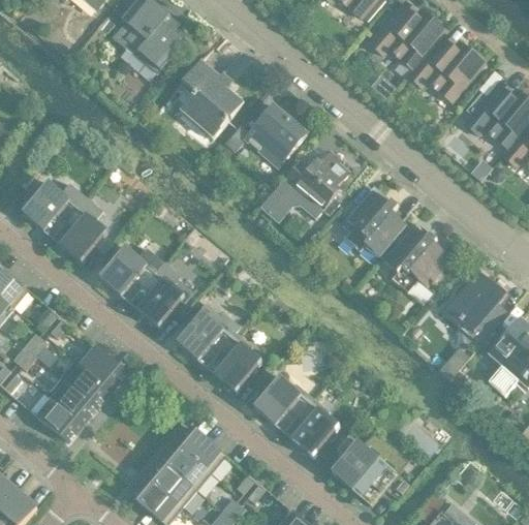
[(158,69),(183,41),(162,23),(168,16),(150,0),(138,0),(121,20),(125,23),(112,38),(125,50),(129,44),(158,69)]
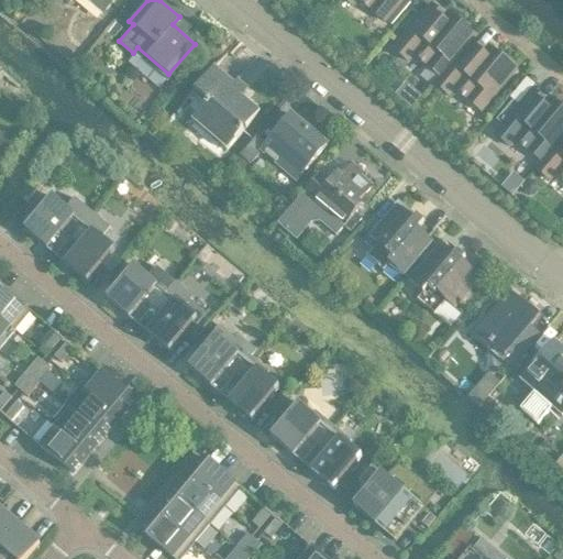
[(346,0),(352,4),(355,0),(362,0),(385,20),(387,17),(400,0),(346,0)]
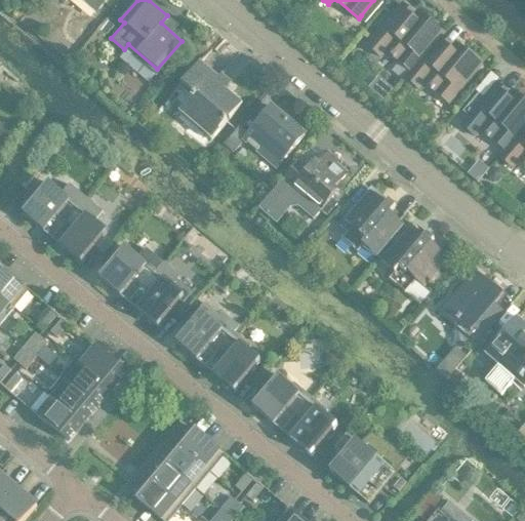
[(373,0),(361,15),(366,19),(380,2),(377,0),(373,0)]
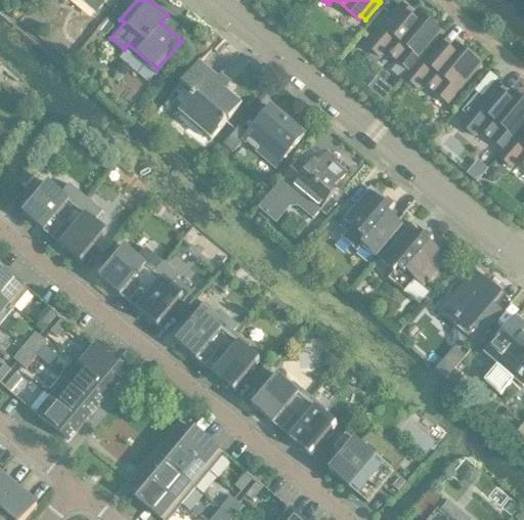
[(404,77),(442,33),(418,11),(415,14),(401,3),(366,45),(380,56),(385,50),(409,70),(403,77),(404,77)]
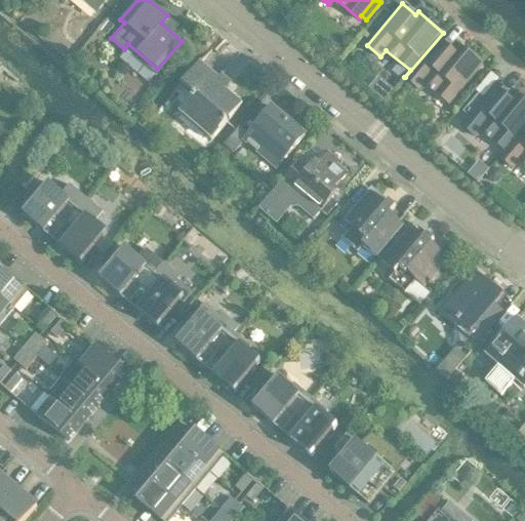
[(443,33),(405,77),(418,88),(423,82),(448,103),(481,65),(455,42),(452,46),(441,37),(444,33),(443,33)]
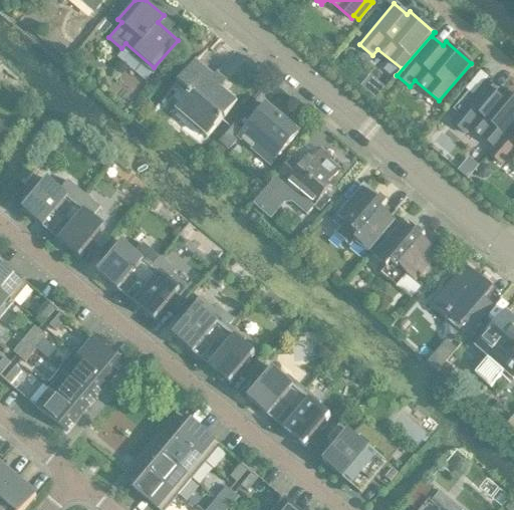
[(207,136),(237,99),(211,77),(214,74),(196,58),(176,83),(188,93),(176,109),(207,136)]
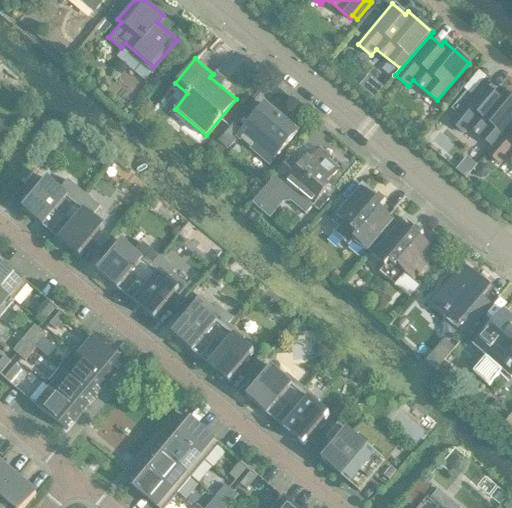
[(487,153),(511,122),(511,98),(499,88),(496,91),(484,81),(472,96),(459,111),(450,122),(463,132),(468,126),(492,146),(486,152),(487,153)]
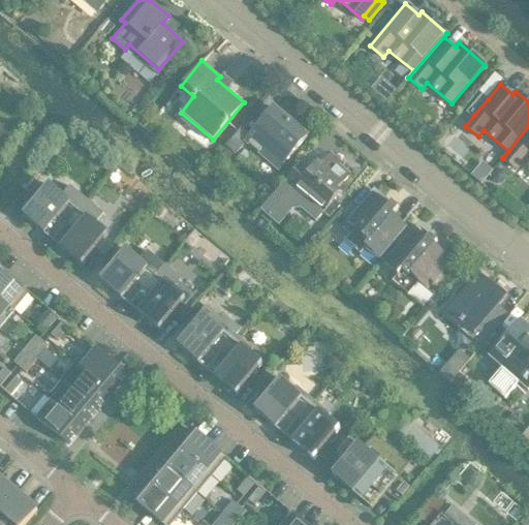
[(483,95),(469,111),(474,115),(488,99),(483,95)]
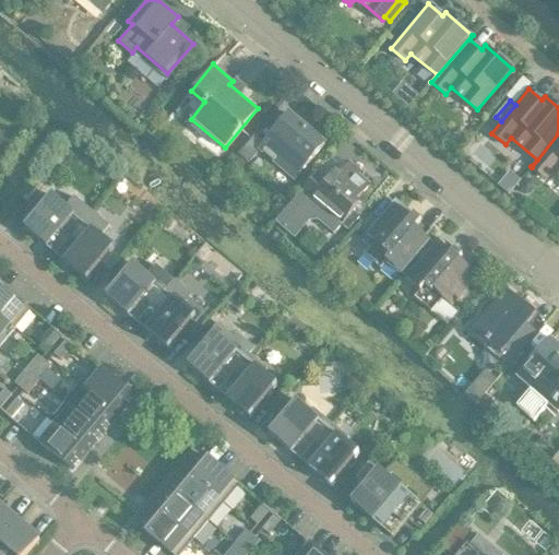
[(295,177),(324,142),(289,113),(265,141),(256,133),(238,153),(249,162),(261,149),(295,177)]
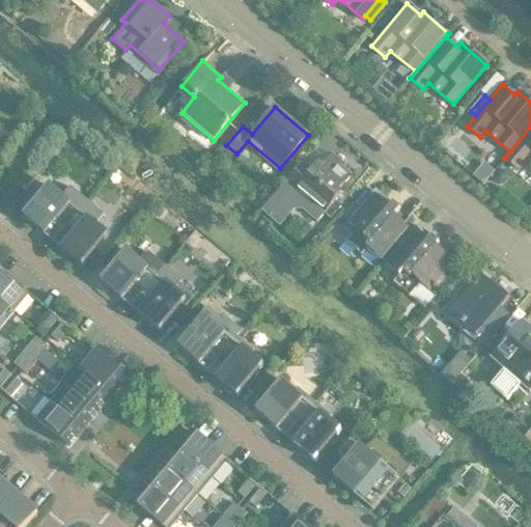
[(530,127),(505,159),(518,169),(524,163),(530,168),(530,127)]
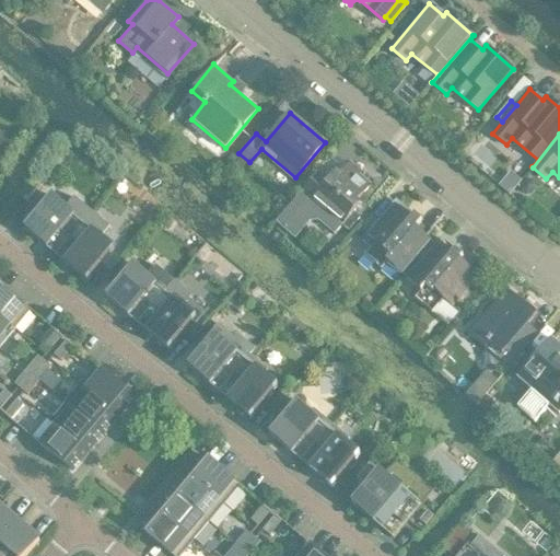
[(327,207),(343,221),(360,201),(357,199),(370,184),(359,173),(361,171),(350,161),(340,173),(337,170),(327,181),(317,172),(298,196),(308,206),(316,197),(327,207)]
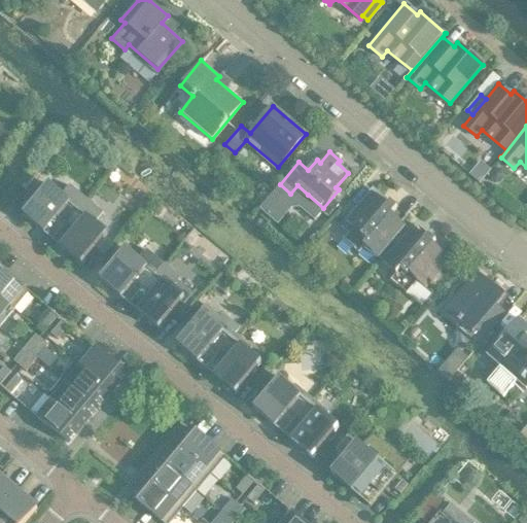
[(53,238),(86,197),(70,182),(62,192),(49,181),(24,213),(53,238)]
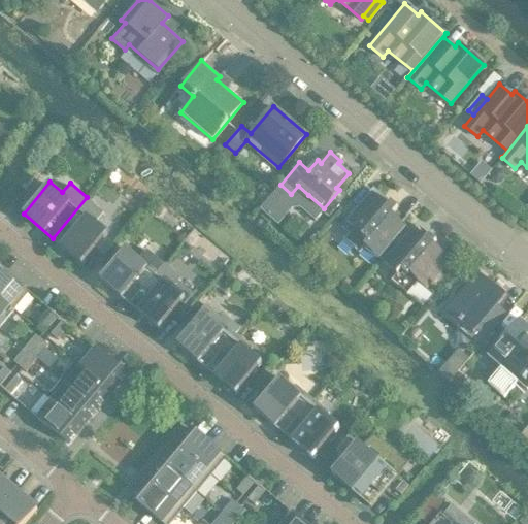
[(402,222),(407,216),(391,201),(389,204),(372,190),(348,220),(355,226),(343,238),(360,253),(366,246),(378,257),(405,225),(402,222)]
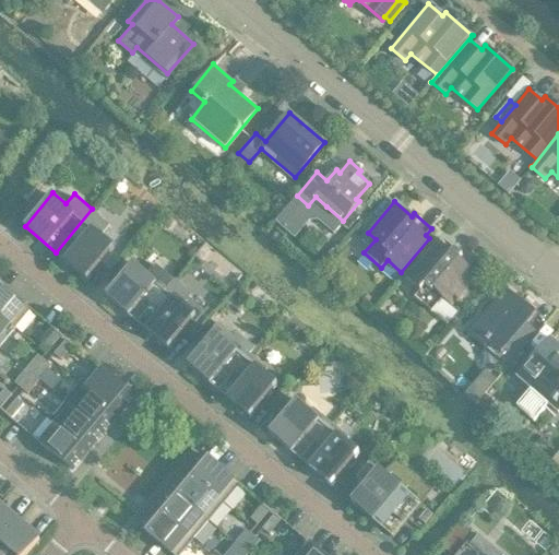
[(92,209),(56,252),(86,278),(115,245),(102,234),(109,224),(92,209)]
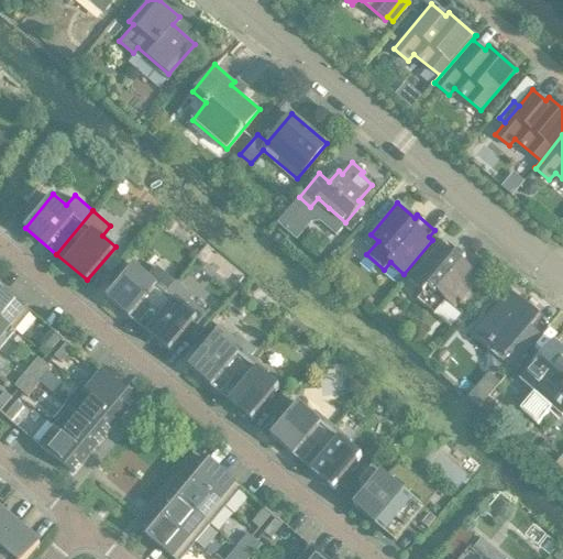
[(454,306),(479,275),(462,261),(465,258),(446,242),(442,248),(438,245),(409,280),(422,292),(417,298),(435,313),(446,299),(454,306)]
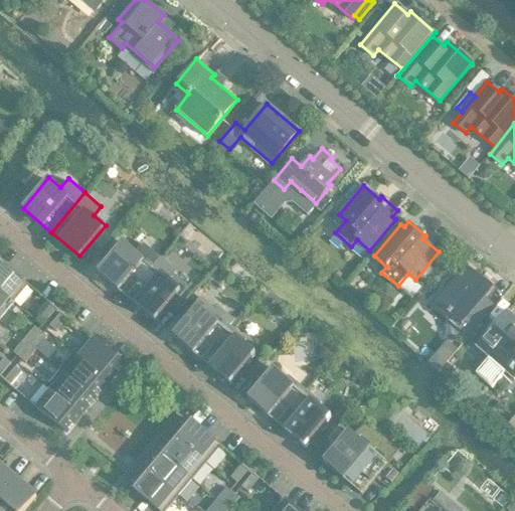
[(127,295),(160,254),(144,241),(136,250),(124,240),(98,271),(127,295)]
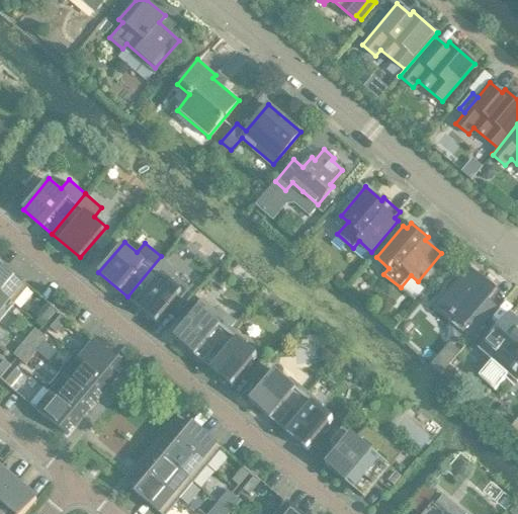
[(161,256),(127,296),(156,321),(187,283),(176,274),(179,271),(161,256)]
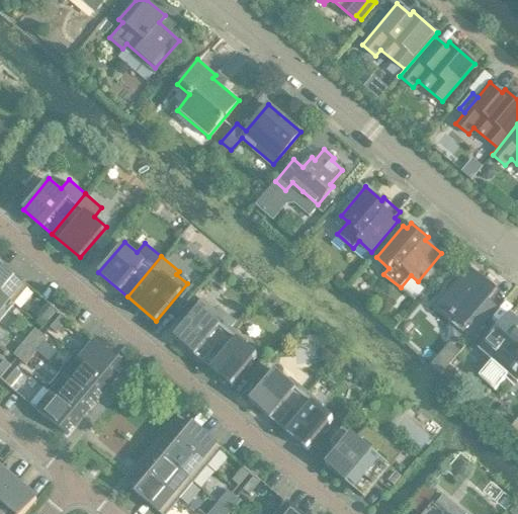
[(0,289),(14,302),(28,283),(5,264),(0,260),(0,289)]
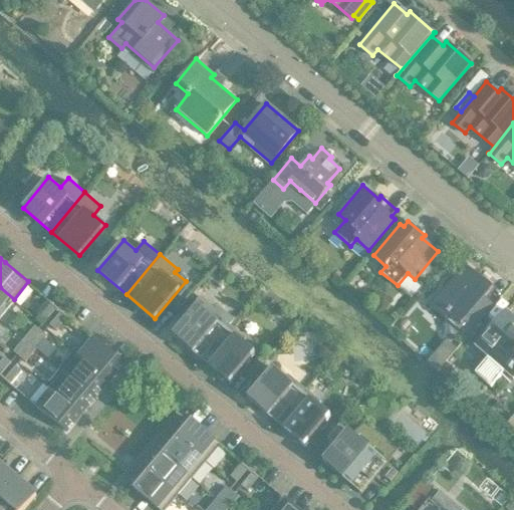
[(430,304),(446,317),(467,335),(494,304),(485,297),(493,287),(465,263),(430,304)]
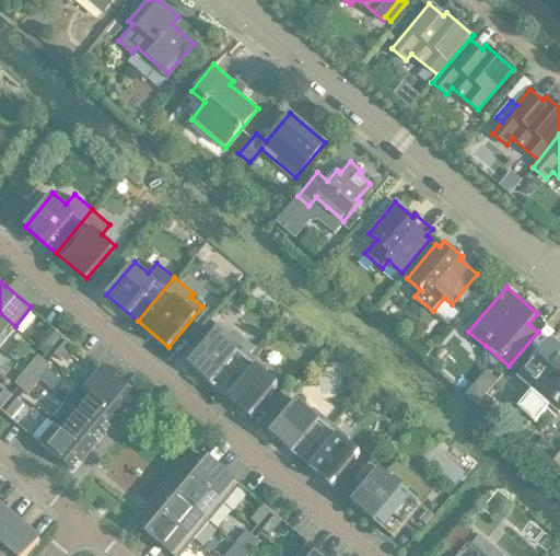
[(0,313),(0,344),(15,326),(0,313)]
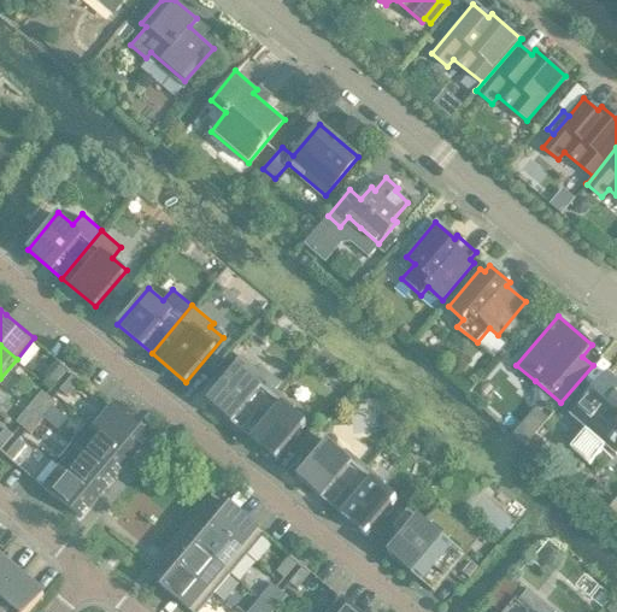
[(241,429),(276,388),(282,381),(262,364),(259,368),(240,353),(228,366),(233,370),(207,400),(241,429)]
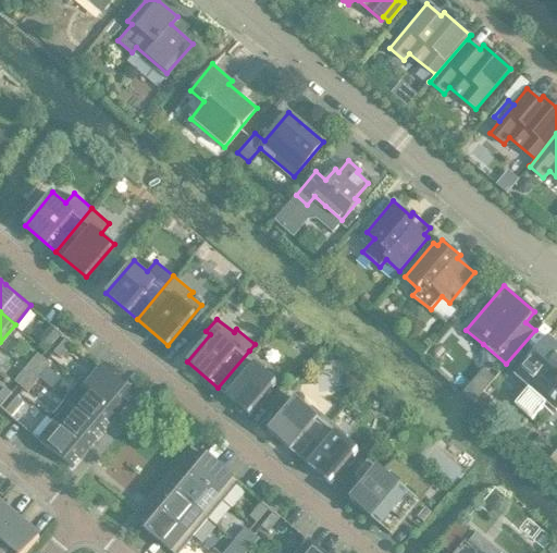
[(61,331),(60,330),(54,326),(42,340),(49,345),(61,331)]
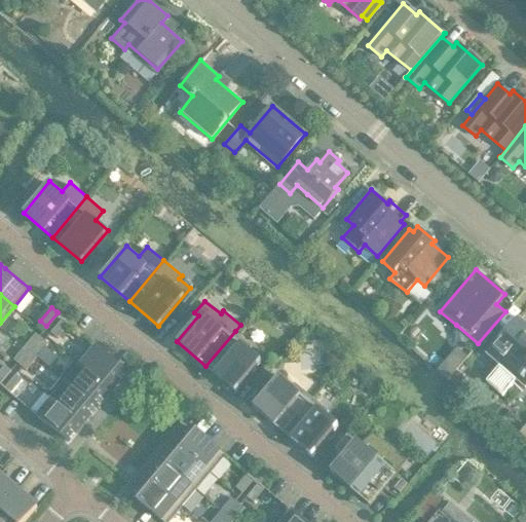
[(69,322),(65,318),(63,317),(51,330),(58,335),(69,322)]
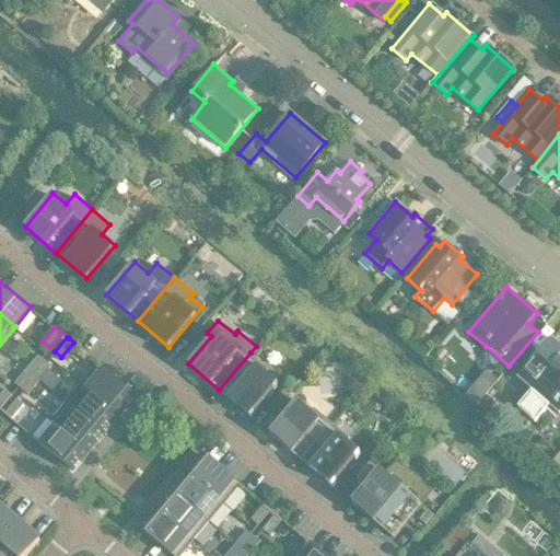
[(559,412),(559,345),(551,337),(517,375),(532,389),(517,405),(535,420),(546,408),(556,417),(559,412)]
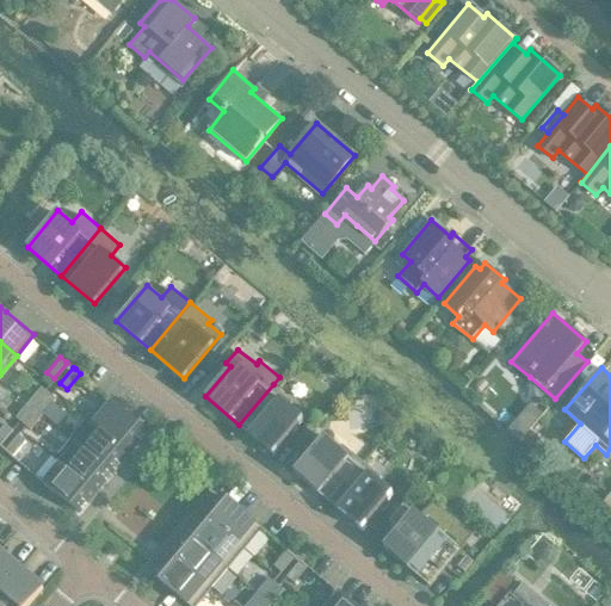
[(36,406),(49,390),(42,384),(29,400),(36,406)]
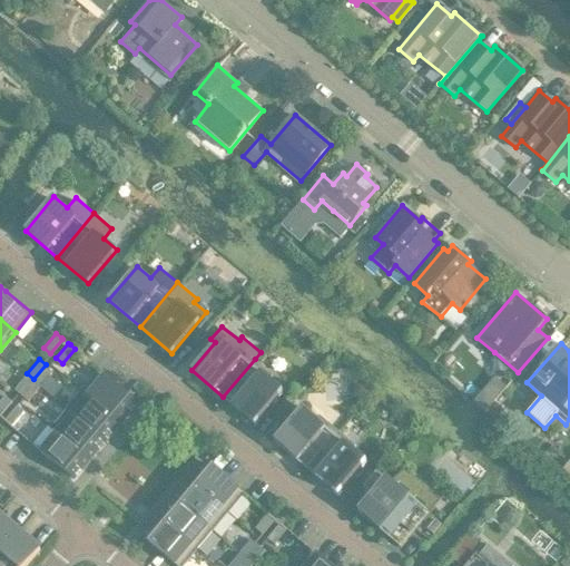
[(273,374),(255,359),(223,397),(255,423),(283,389),(269,378),(273,374)]
